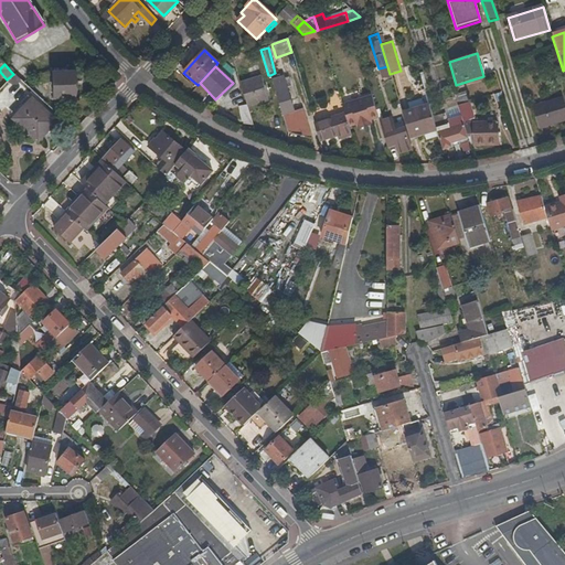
[(387,66),(379,68),(382,78),(391,76),(390,74),(387,66)]
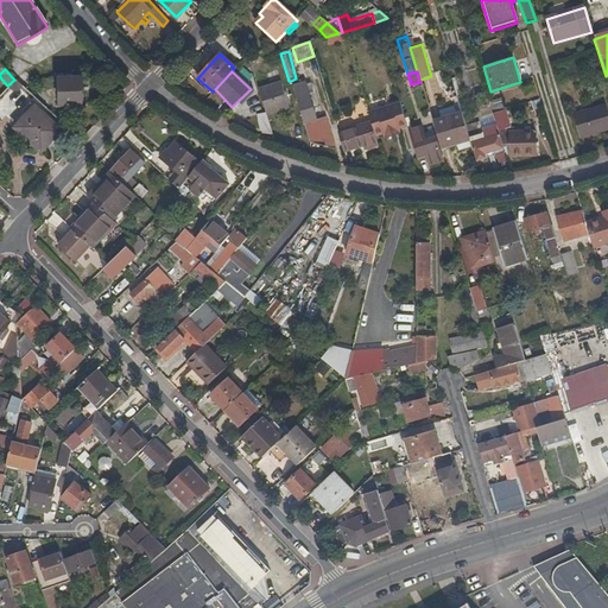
[(78,74),(57,76),(58,103),(80,102),(78,74)]
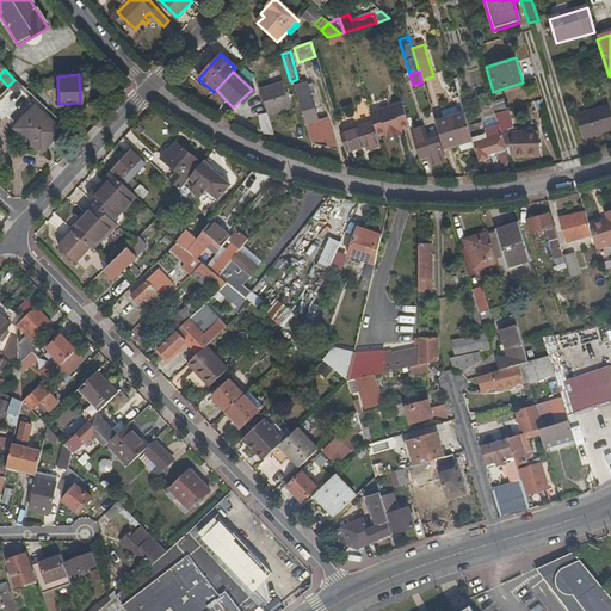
[(310,142),(325,144),(318,121),(316,115),(307,84),(294,87),(310,142)]
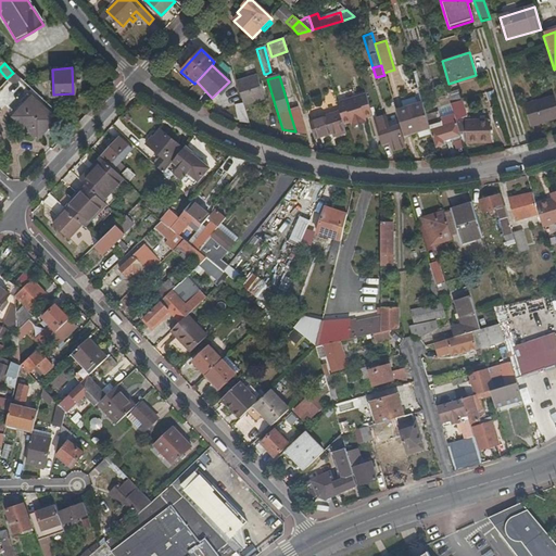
[(257,77),(237,84),(242,101),(243,106),(264,100),(257,77)]
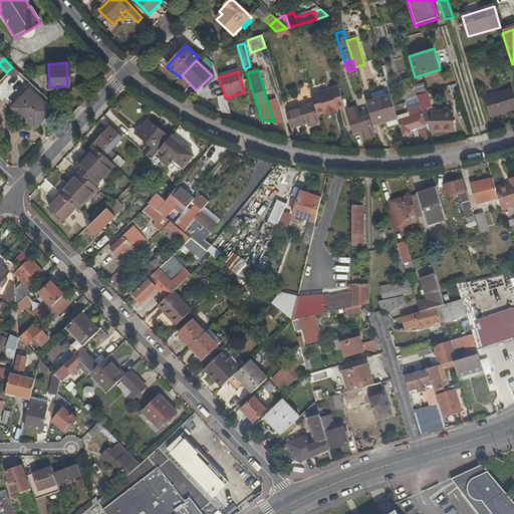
[(424,82),(414,86),(421,109),(421,111),(432,107),(424,82)]
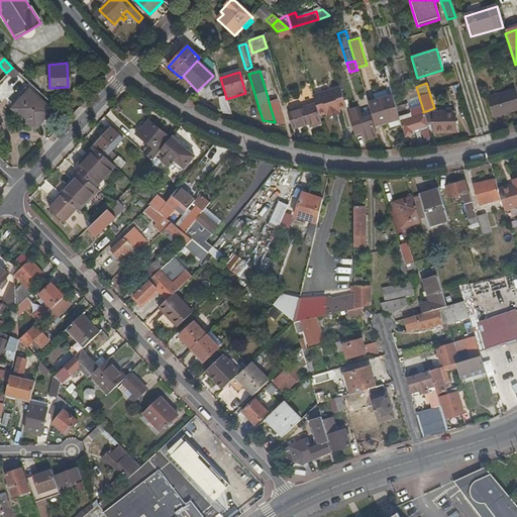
[(343,106),(337,86),(311,94),(314,103),(316,112),(323,110),(324,114),(333,112),(332,109),(343,106)]
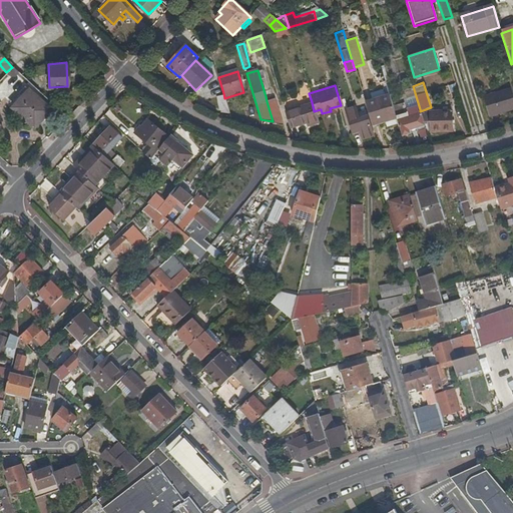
[(30,89),(12,108),(34,128),(51,109),(30,89)]
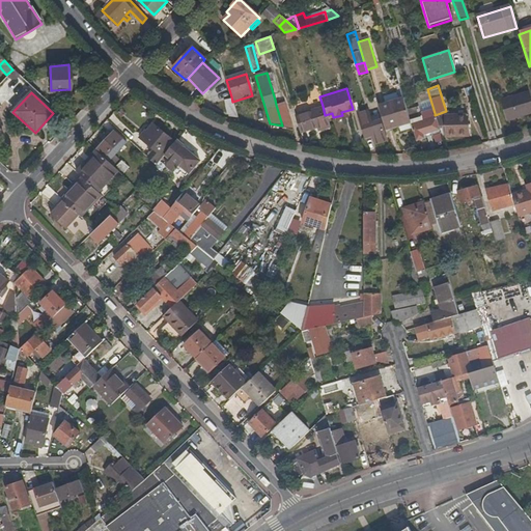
[(501,102),(506,120),(530,112),(530,104),(528,93),(501,102)]
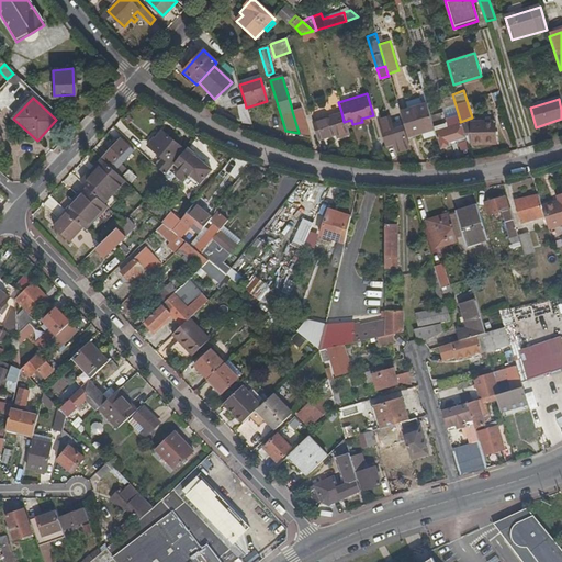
[(245,121),(250,121),(246,108),(245,102),(237,104),(242,117),(245,121)]
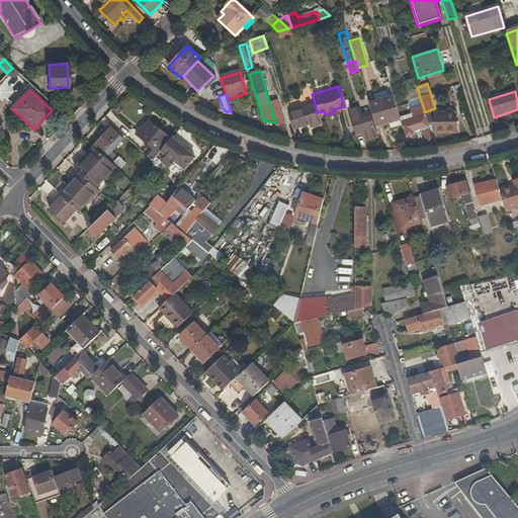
[(393,94),(367,102),(368,106),(375,128),(389,124),(401,120),(400,117),(393,94)]
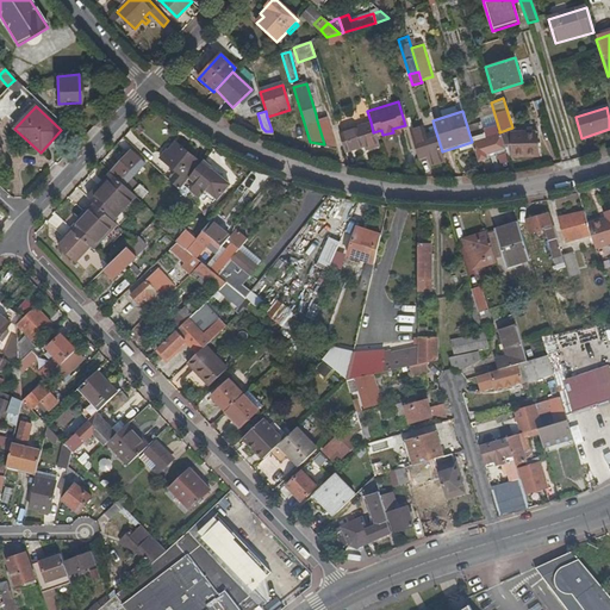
[(428,128),(434,125),(433,120),(430,112),(424,114),(428,128)]
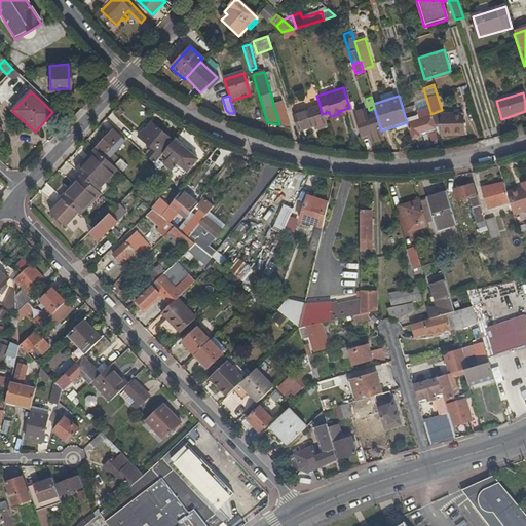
[(280,102),(273,104),(279,124),(287,122),(280,102)]
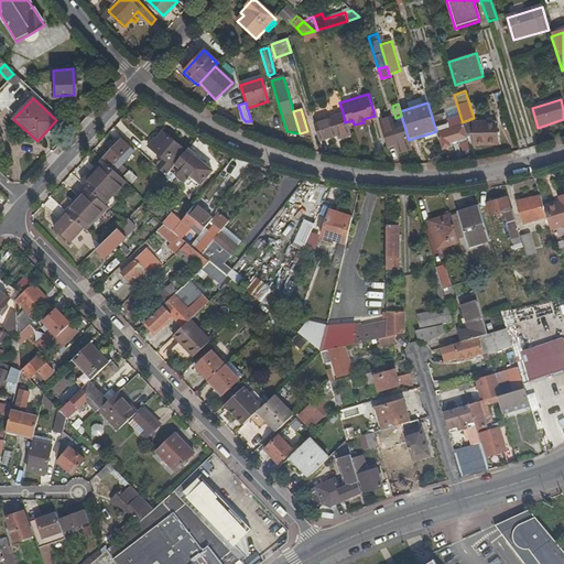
[(345,122),(343,112),(312,122),(317,140),(334,134),(335,139),(348,134),(345,122)]
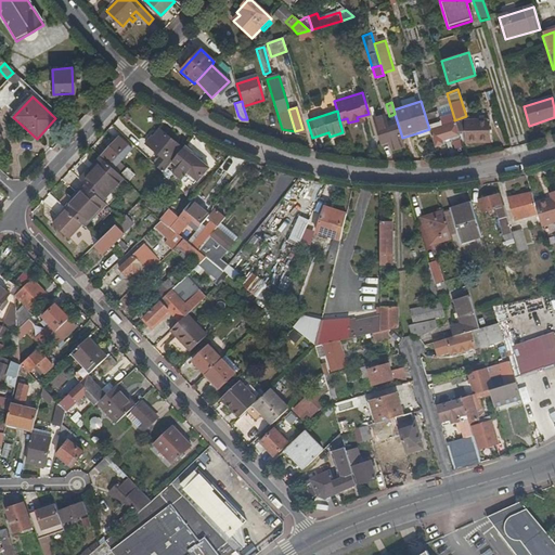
[(475,118),(467,118),(466,116),(454,120),(459,133),(466,134),(466,143),(489,143),(489,121),(475,121),(475,118)]
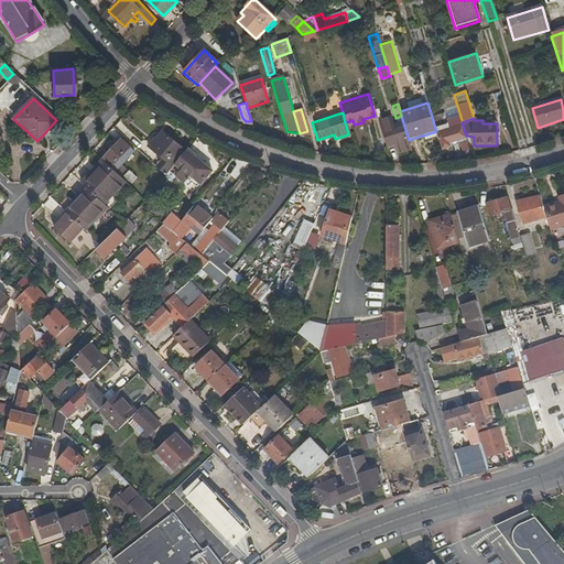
[(462,122),(462,120),(435,128),(436,131),(441,145),(442,149),(468,141),(466,136),(462,122)]
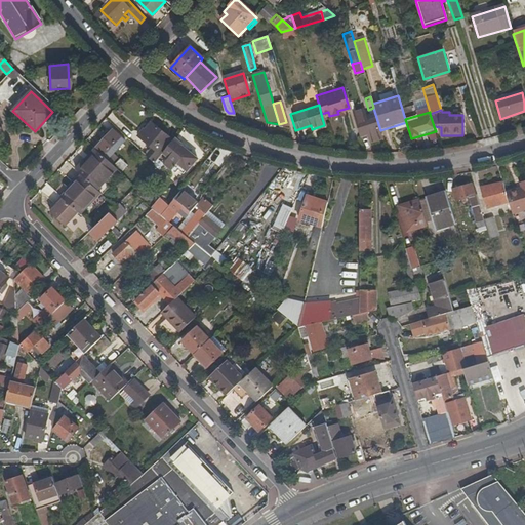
[(362,115),(352,117),(358,136),(367,133),(369,142),(380,138),(374,119),(364,122),(362,115)]
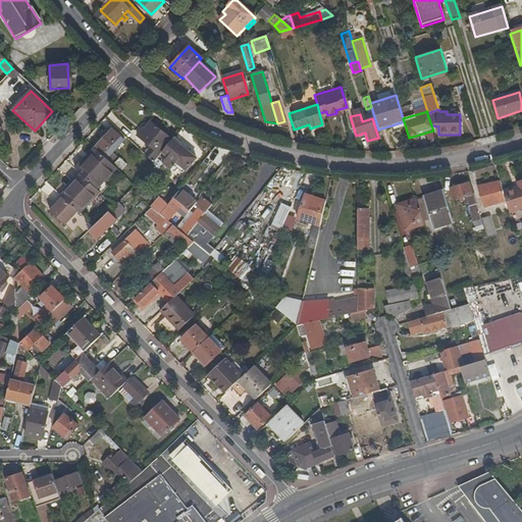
[(153,148),(164,134),(149,121),(142,129),(145,132),(140,138),(153,148)]
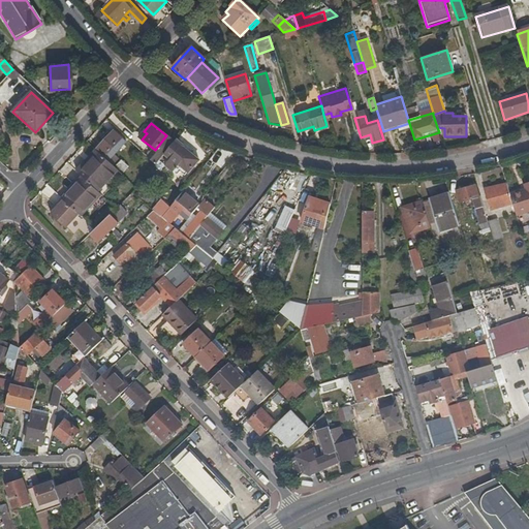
[(409,123),(397,127),(401,139),(413,136),(409,123)]
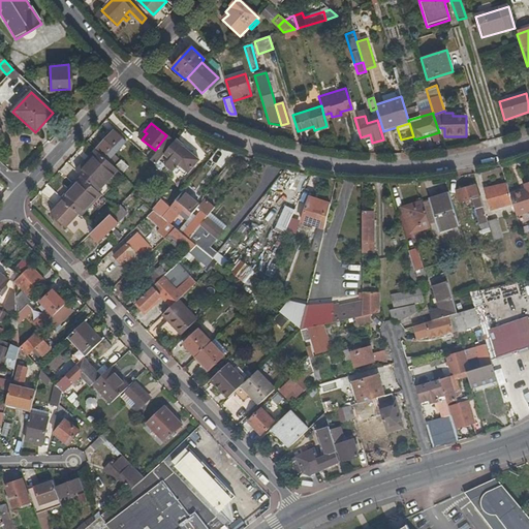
[(124,137),(116,130),(98,148),(106,156),(124,137)]
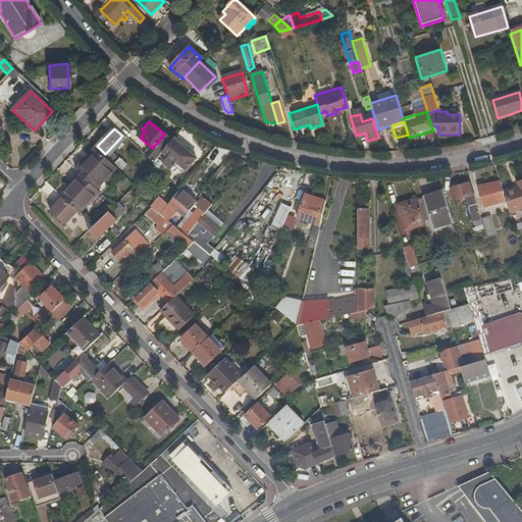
[(163,150),(171,139),(164,134),(153,148),(153,149),(160,154),(163,150)]
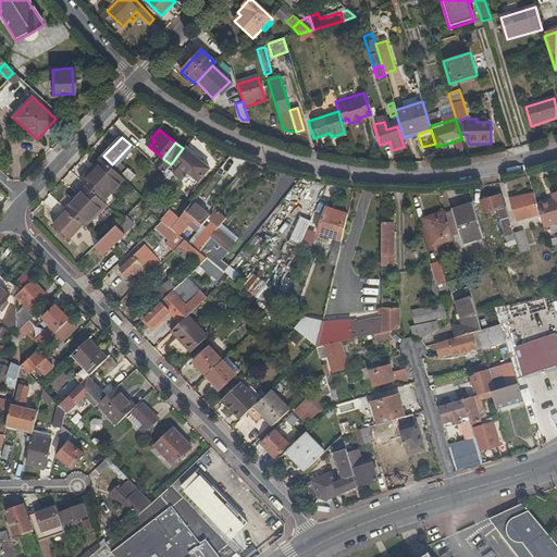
[(174,160),(181,166),(181,165),(192,152),(194,150),(186,145),(183,148),(174,160)]
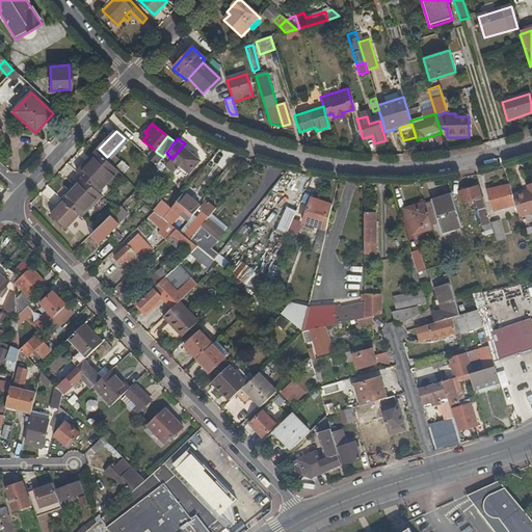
[(200,160),(183,145),(173,158),(178,162),(184,168),(189,173),(200,160)]
